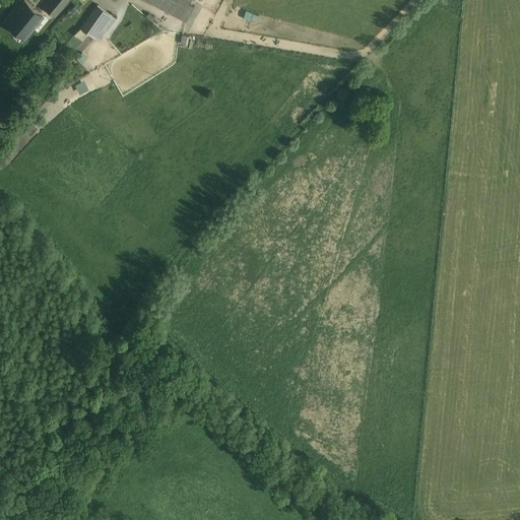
[(43,16),(24,0),(15,12),(14,13),(33,28),(43,16)]
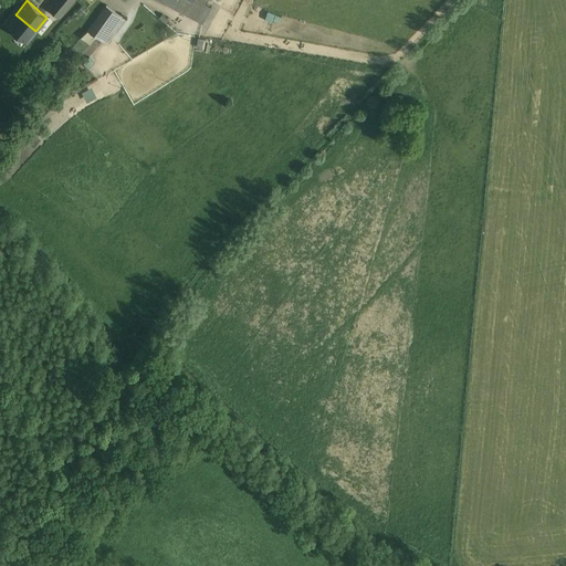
[(51,0),(44,8),(58,19),(69,4),(72,0),(51,0)]
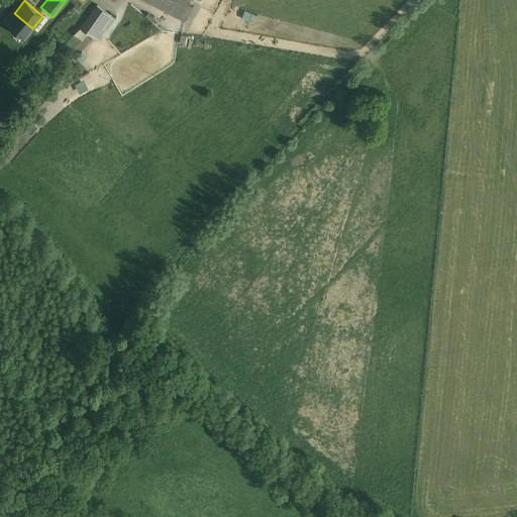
[(66,0),(63,4),(68,8),(72,2),(69,0),(66,0)]
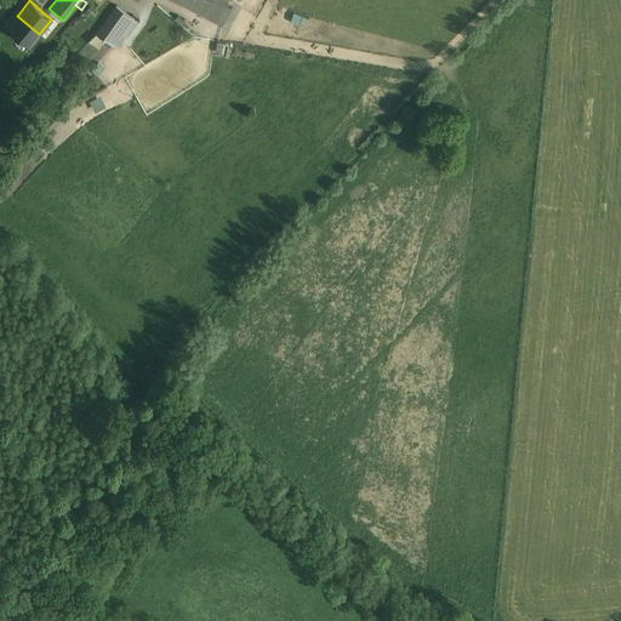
[(210,3),(205,0),(175,0),(222,24),(224,20),(232,6),(226,4),(223,9),(210,3)]
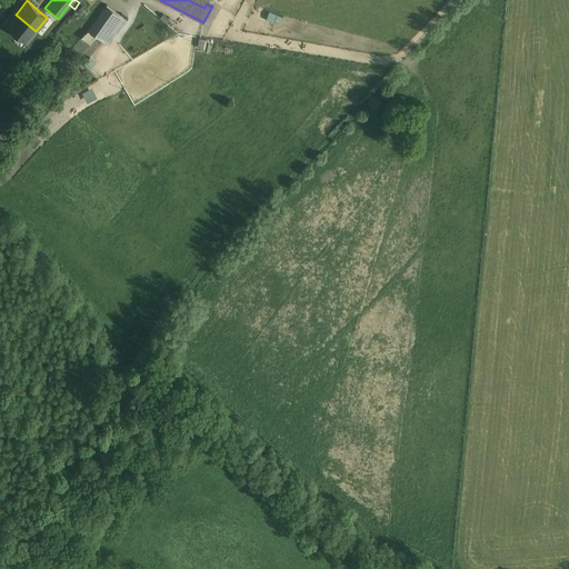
[(126,19),(107,6),(88,30),(107,43),(126,19)]
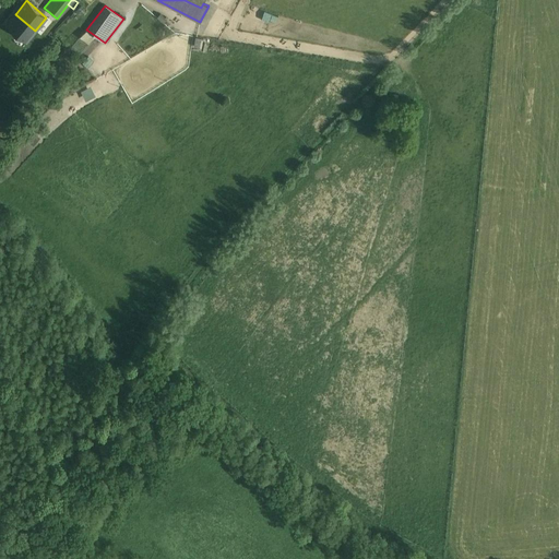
[(207,8),(200,27),(206,30),(214,11),(207,8)]
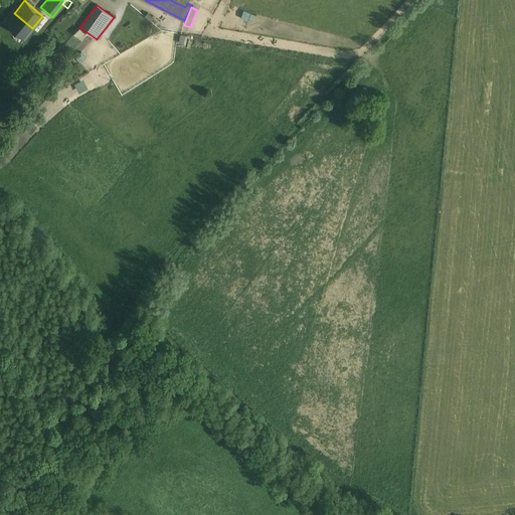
[(32,28),(14,13),(15,12),(12,10),(4,20),(25,37),(32,28)]
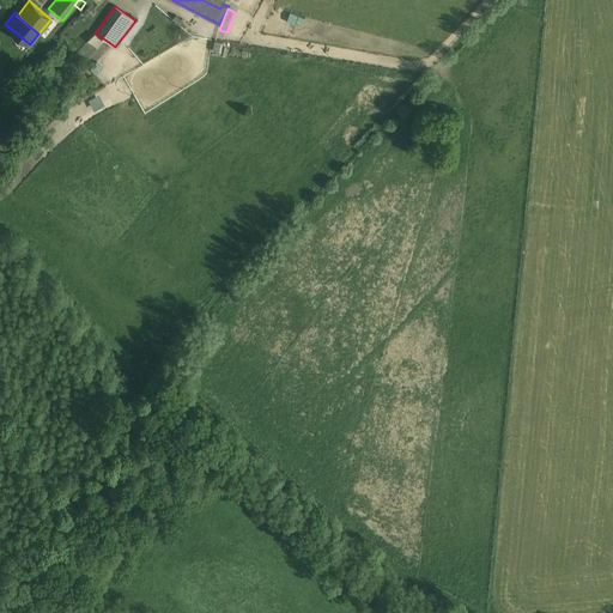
[(287,20),(303,25),(305,16),(290,12),(287,20)]
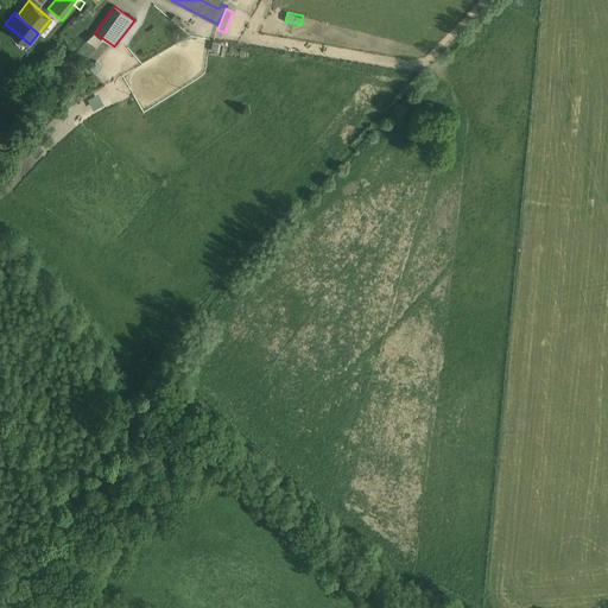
[(94,108),(105,103),(100,93),(89,97),(94,108)]
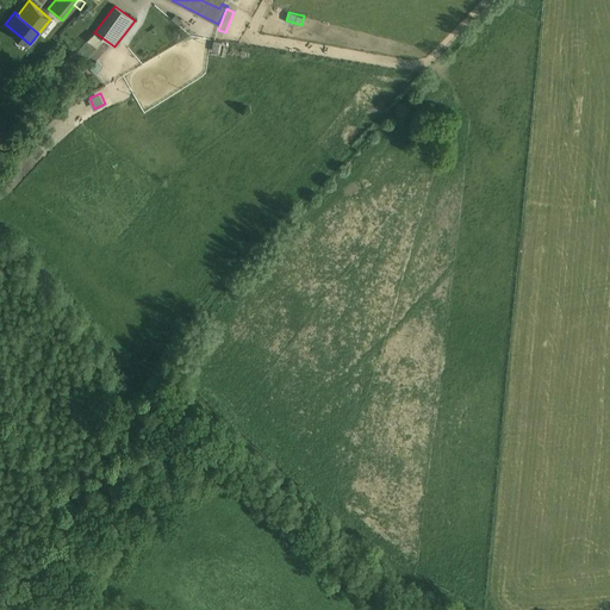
[(37,156),(43,147),(36,142),(30,153),(37,156)]
